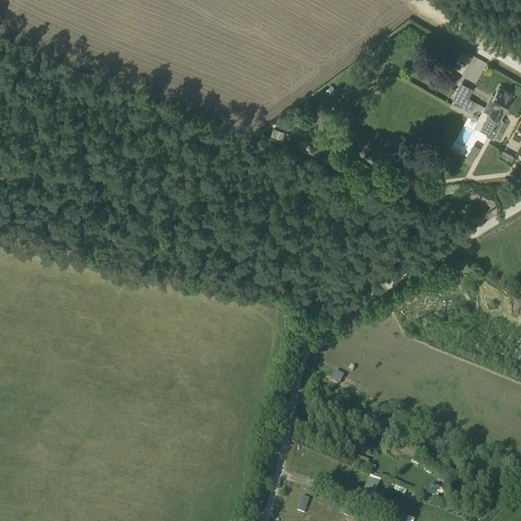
[(470,74),(478,78),(487,61),(464,49),(450,75),(465,83),(470,74)]
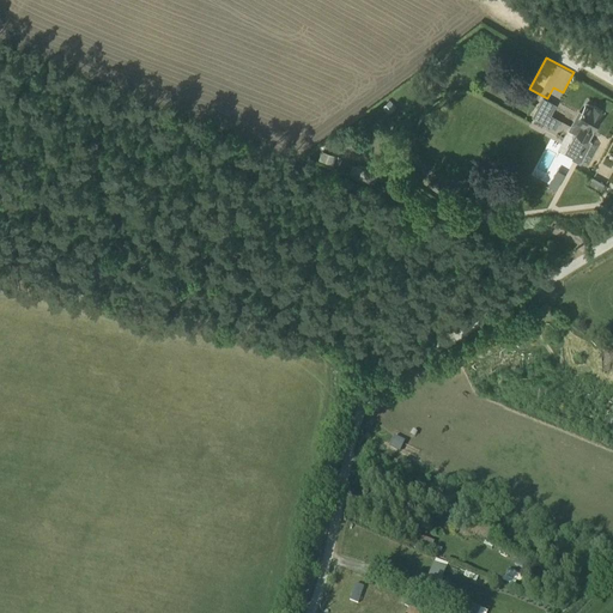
[(557,103),(542,96),(535,110),(548,117),(557,103)]
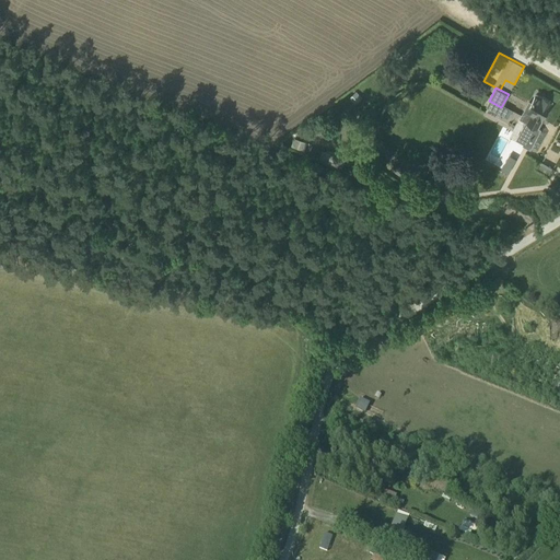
[(526,121),(515,140),(531,149),(541,130),(537,128),(551,104),(537,96),(533,103),(528,101),(518,118),(526,121)]
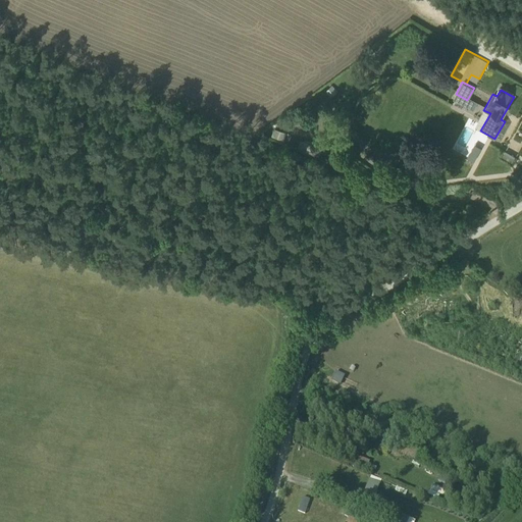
[(285,134),(271,131),(269,137),(284,140),(285,134)]
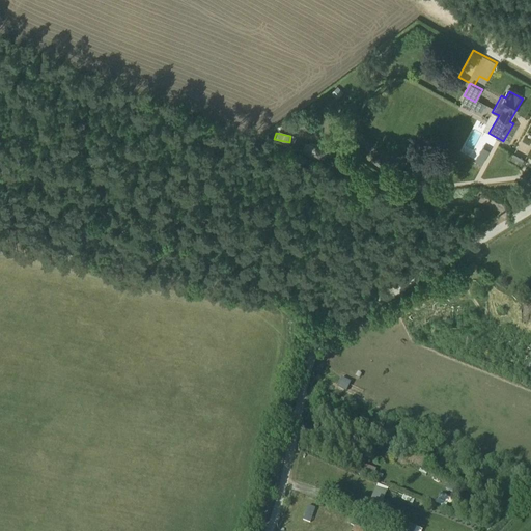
[(328,151),(307,144),(304,152),(326,160),(328,151)]
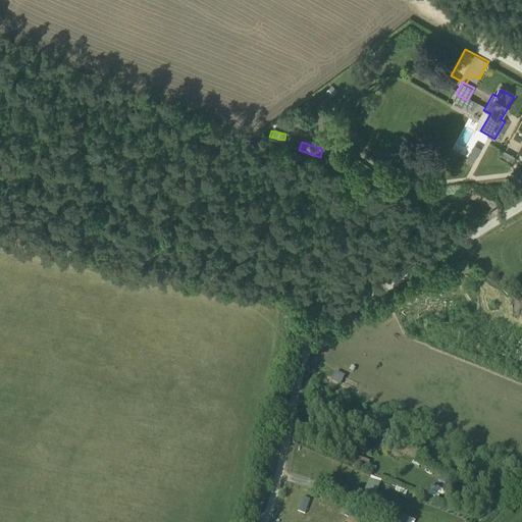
[(357,413),(353,411),(347,422),(352,424),(350,428),(366,435),(369,429),(353,422),(357,413)]
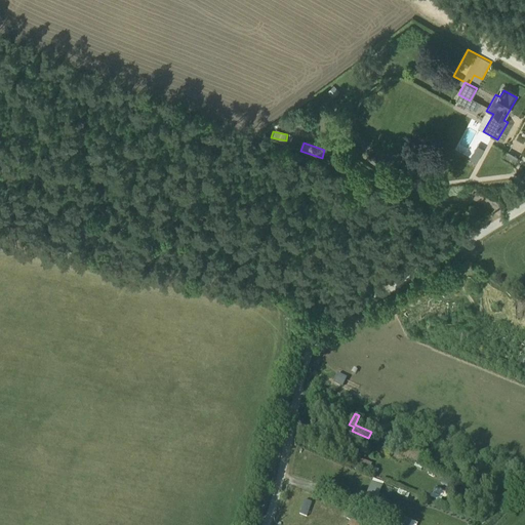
[(359,459),(357,468),(368,471),(371,462),(359,459)]
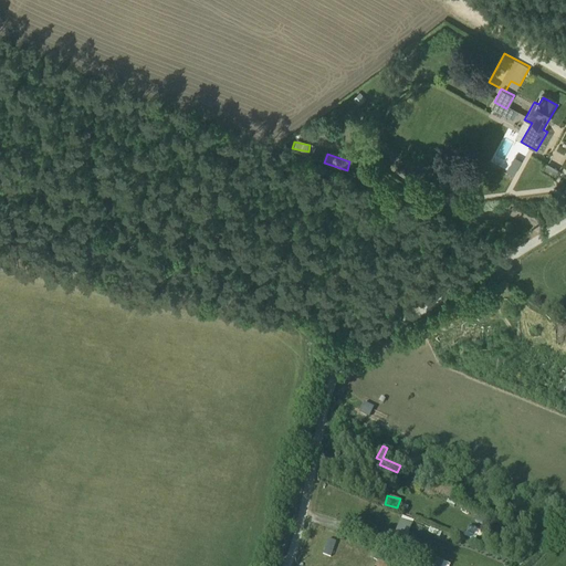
[(387,557),(380,554),(374,565),(387,565),(388,565),(385,563),(387,557)]
